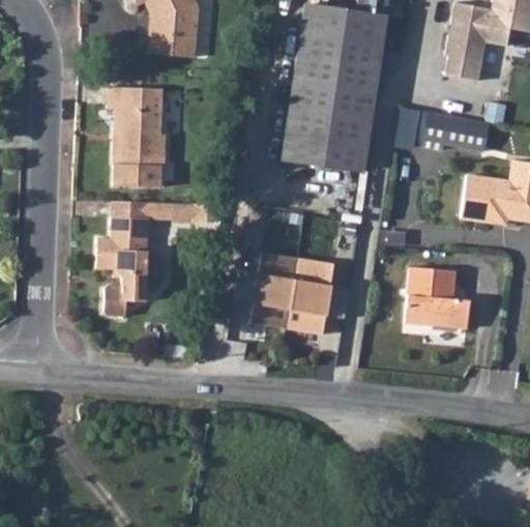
[(137,0),(145,0),(151,11),(148,52),(193,57),(198,3),(197,0),(137,0)]
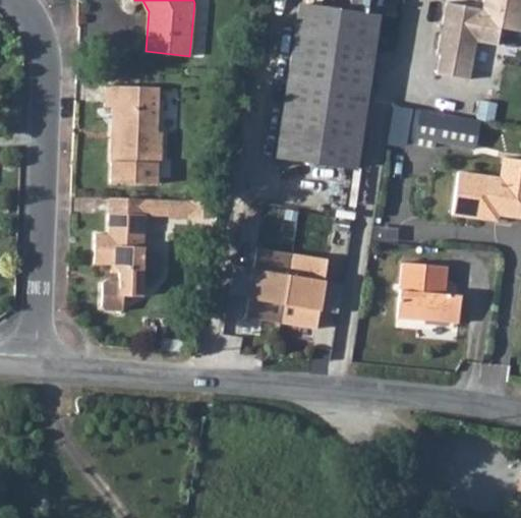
[(520,37),(520,0),(483,0),(482,7),(444,1),(432,72),(474,78),(480,40),(520,46),(520,37)]
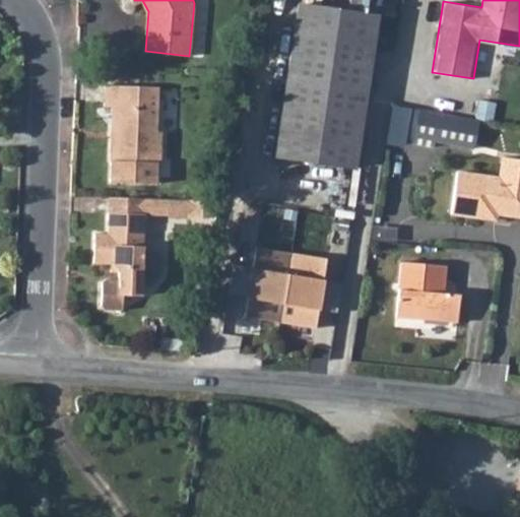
[(305,9),(288,137),(370,148),(386,20),(305,9)]
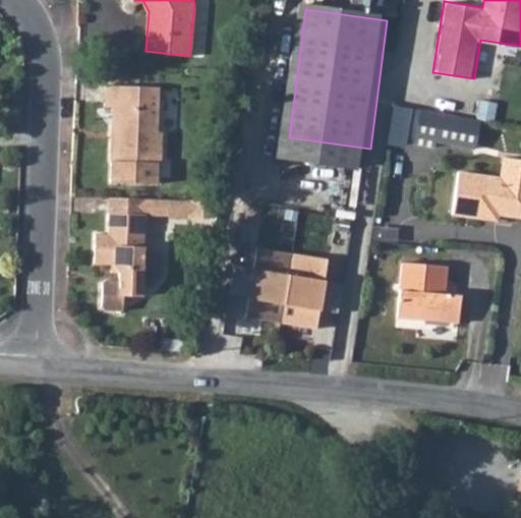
[(160,87),(107,84),(106,107),(118,107),(117,136),(112,136),(111,162),(112,162),(159,164),(162,164),(164,131),(159,131),(160,87)]
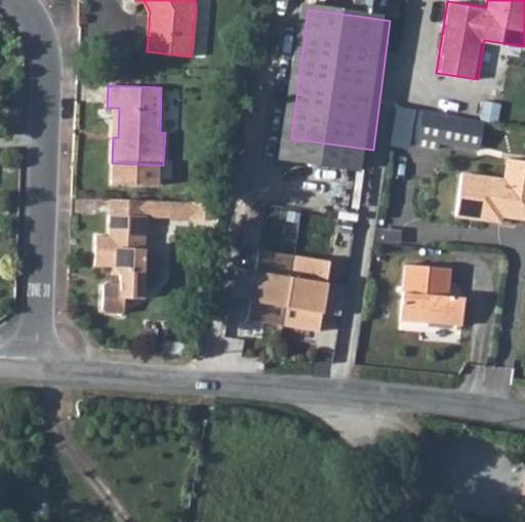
[(481,153),(488,118),(399,101),(393,135),(481,153)]
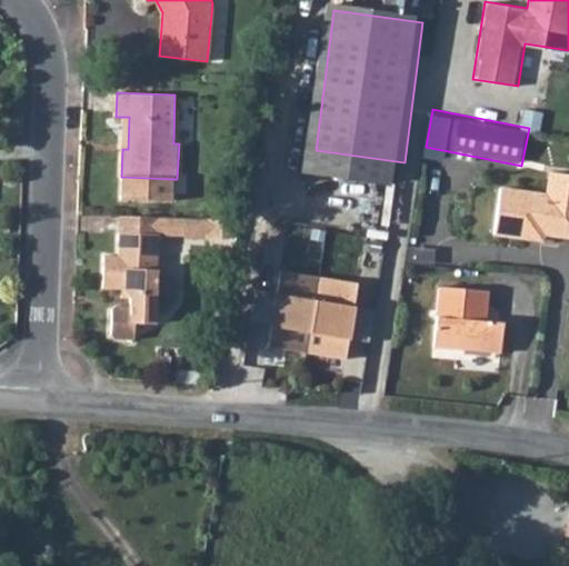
[(405,162),(316,150),(312,178),(400,189),(405,162)]
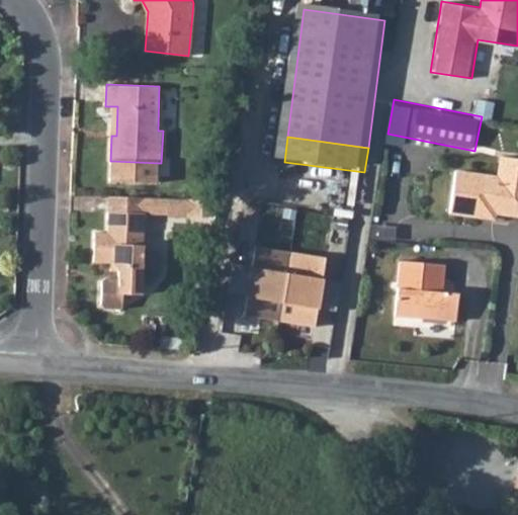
[(495,176),(456,172),(451,215),(517,221),(517,159),(497,158),(495,176)]
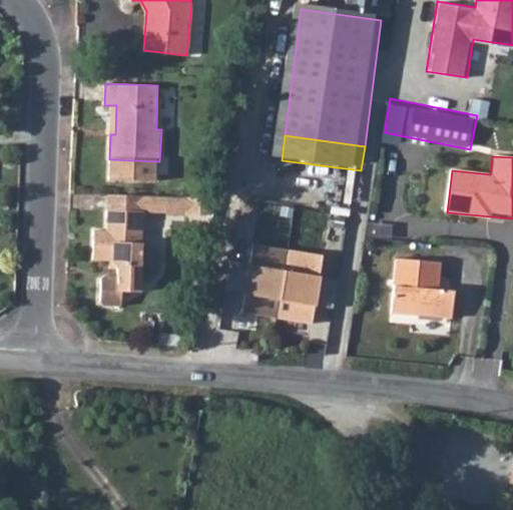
[(156,161),(110,159),(110,178),(155,180),(156,161)]
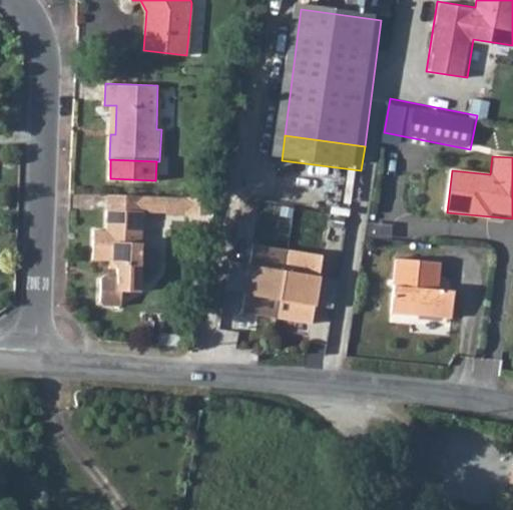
[(108,193),(107,207),(106,230),(94,229),(92,259),(111,260),(116,266),(116,276),(104,276),(100,280),(99,301),(102,305),(118,306),(119,291),(138,292),(139,280),(149,280),(158,270),(160,253),(152,242),(141,242),(143,209),(135,208),(136,194),(108,193)]
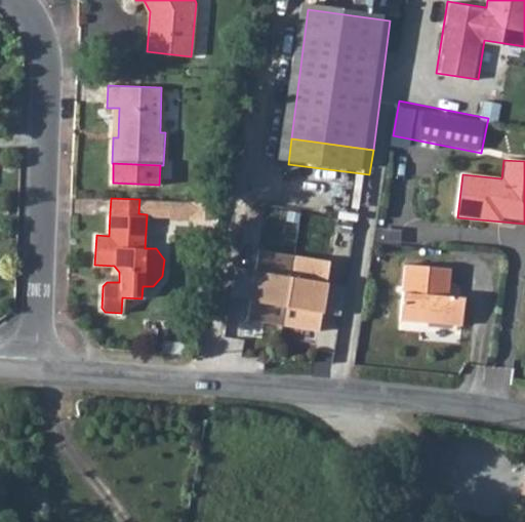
[(139,199),(138,213),(147,214),(172,215),(173,200),(147,199),(139,199)]
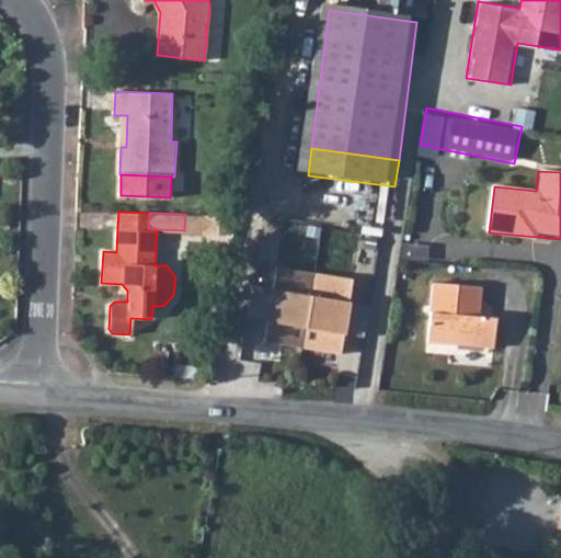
[(210,215),(209,234),(235,235),(239,216),(210,215)]
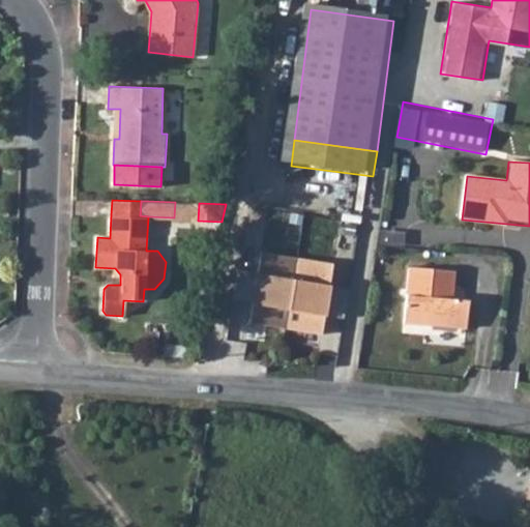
[(330,265),(258,255),(248,323),(320,333),(330,265)]
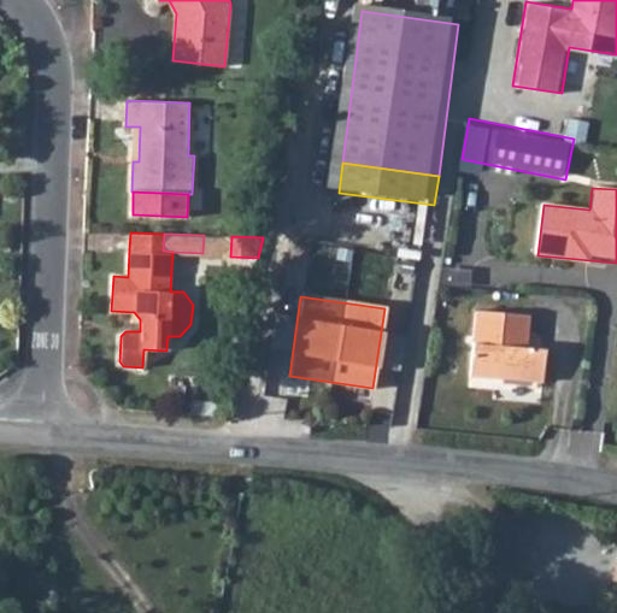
[(472,339),(472,373),(547,378),(547,343),(527,342),(528,314),(474,310),(472,339)]
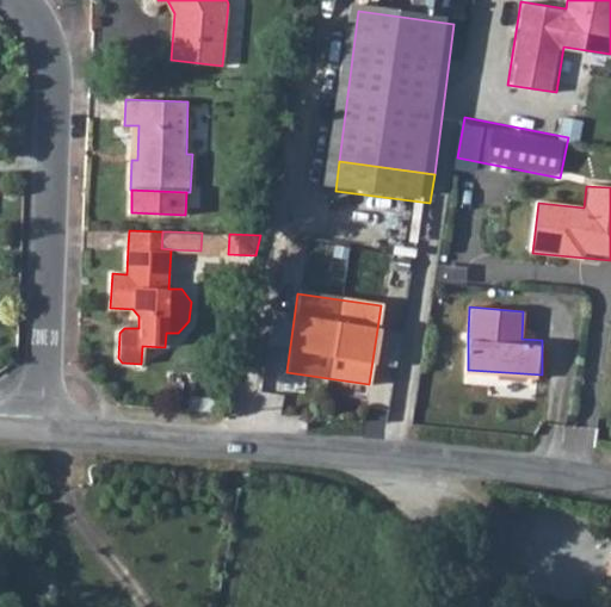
All buildings are outlined.
